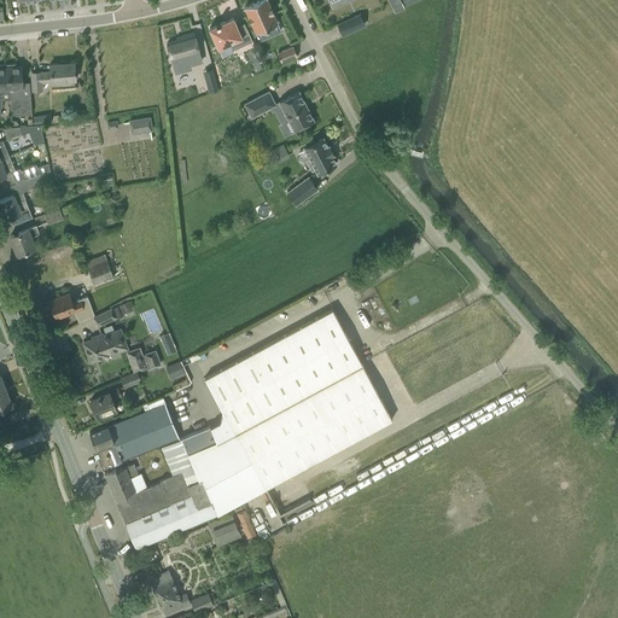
[(260,0),(244,7),(255,33),(278,23),(267,0),(260,0)]
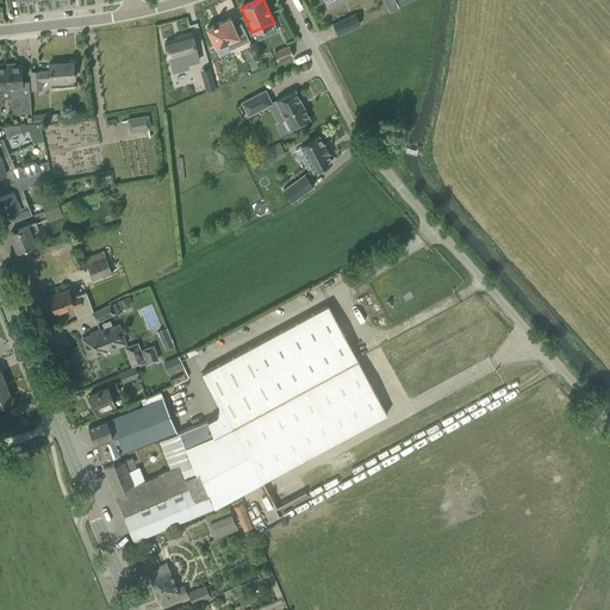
[(394,0),(384,0),(390,12),(399,7),(394,0)]
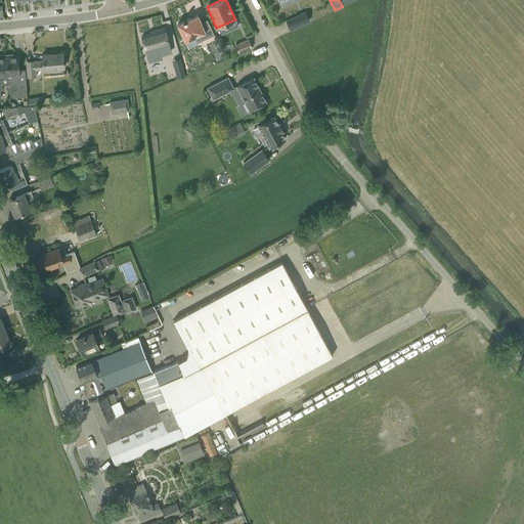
[(305,12),(287,20),(290,30),(309,20),(305,12)]
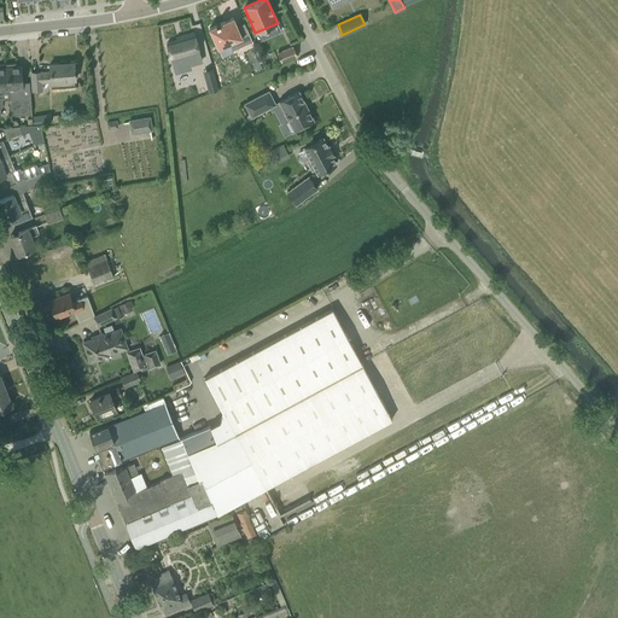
[(232,17),(208,28),(217,47),(228,42),(232,50),(251,40),(245,27),(238,29),(232,17)]
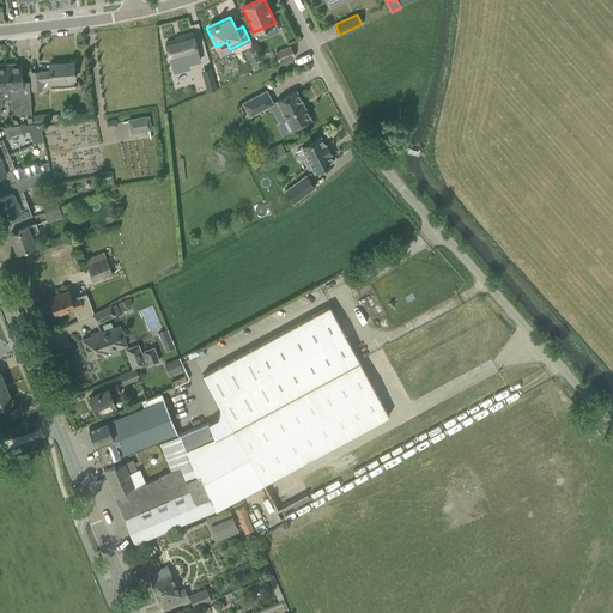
[(181,37),(165,42),(171,66),(187,61),(187,64),(200,60),(192,32),(180,35),(181,37)]
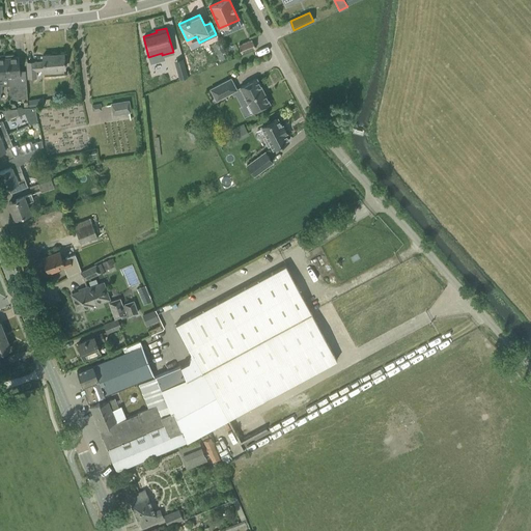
[(239,46),(242,53),(254,48),(251,40),(239,46)]
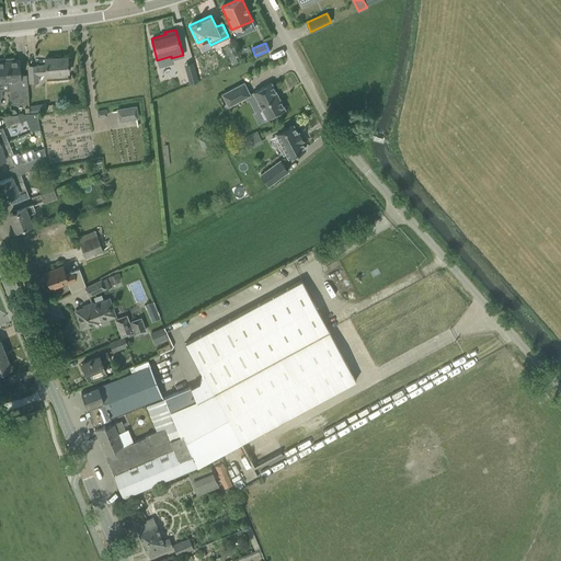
[(45,65),(29,66),(30,82),(38,82),(37,75),(68,73),(67,57),(45,58),(45,65)]
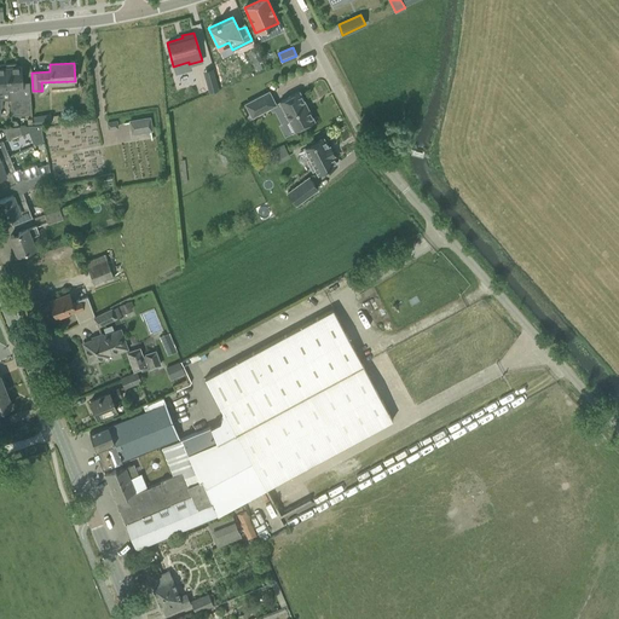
[(16,64),(7,64),(10,90),(10,99),(11,115),(32,114),(30,94),(23,94),(21,67),(16,67),(16,64)]
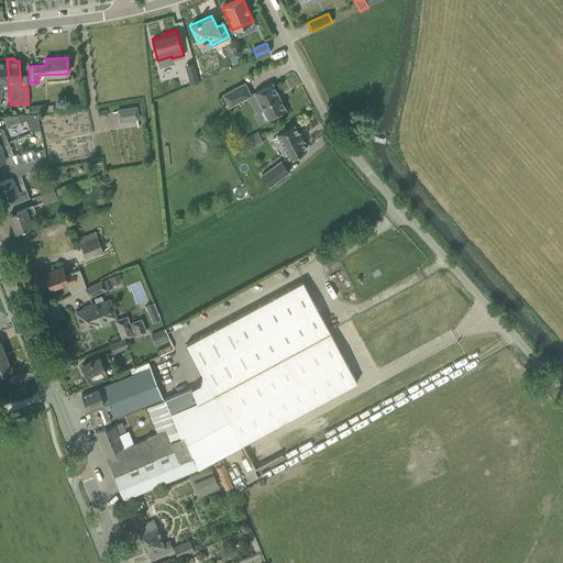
[(188,76),(190,84),(198,81),(196,74),(188,76)]
